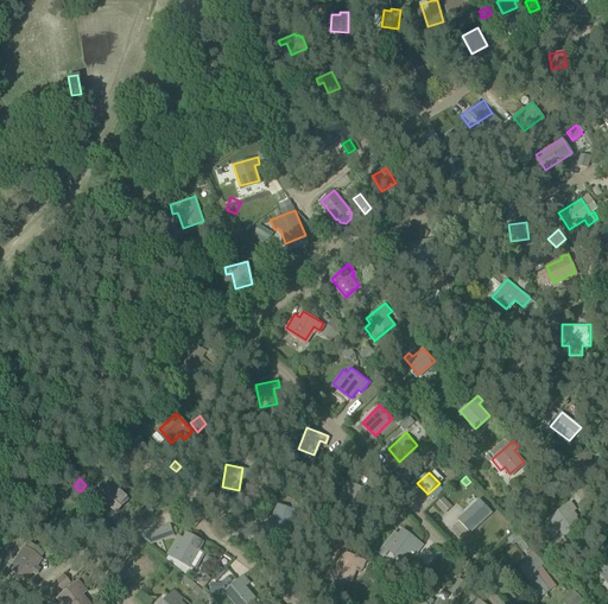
[(114,509),(125,497),(116,490),(119,488),(112,482),(96,500),(102,506),(106,502),(114,509)]
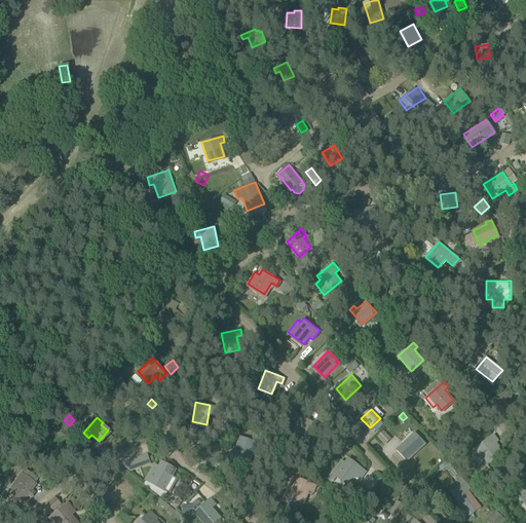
[(318,424),(300,417),(293,435),(307,440),(312,427),(316,430),(318,424)]
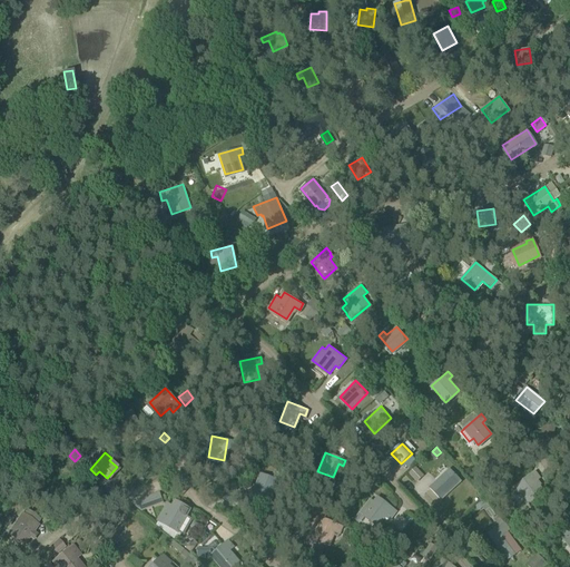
[(408,471),(414,478),(422,471),(415,465),(408,471)]
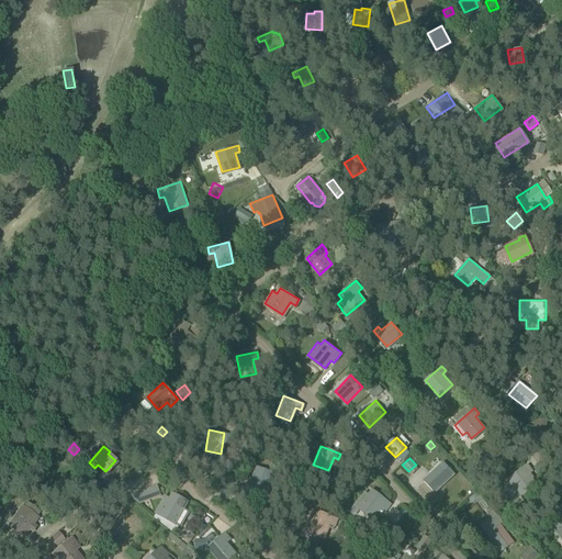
[(453,472),(442,461),(424,479),(435,491),(453,472)]
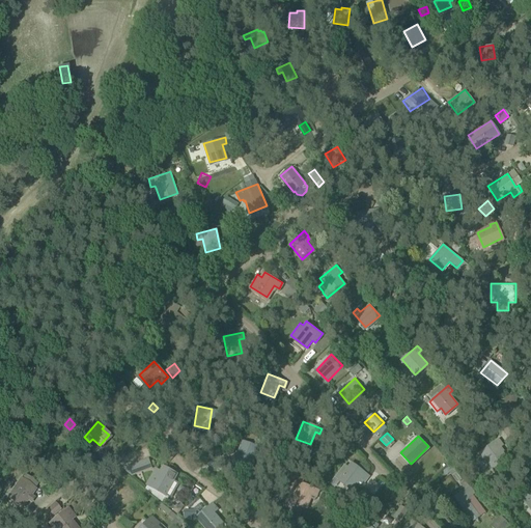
[(502,443),(498,438),(480,451),(493,468),(506,457),(498,446),(502,443)]
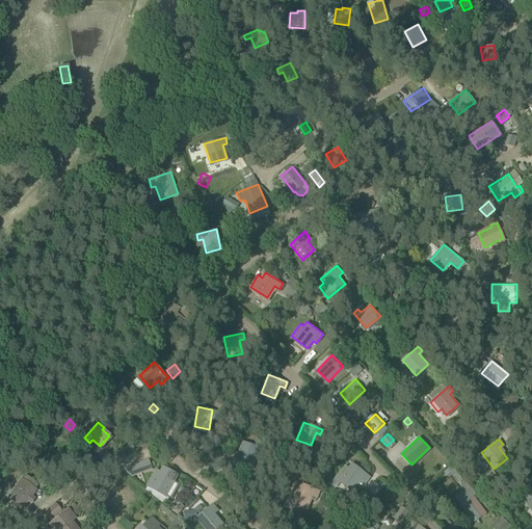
[(251,466),(259,446),(244,441),(237,460),(251,466)]
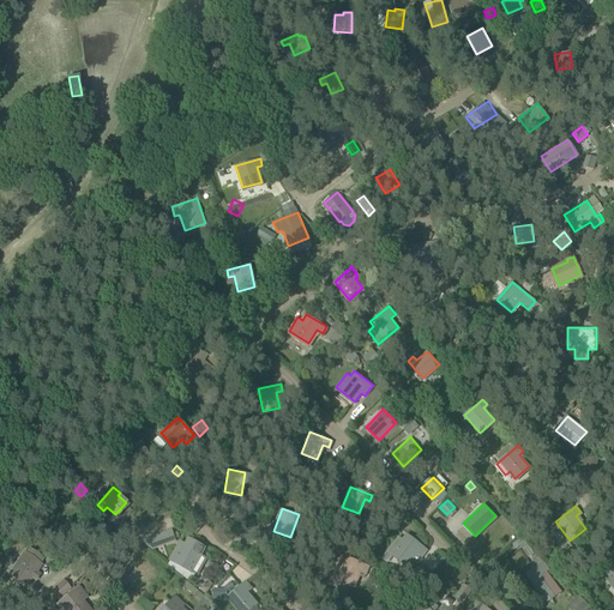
[(148,549),(168,542),(163,530),(143,537),(148,549)]
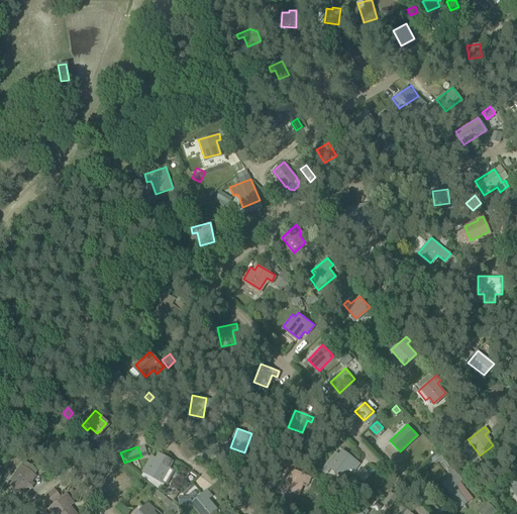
[(339,454),(336,451),(327,464),(343,477),(350,468),(352,470),(358,461),(343,449),(339,454)]
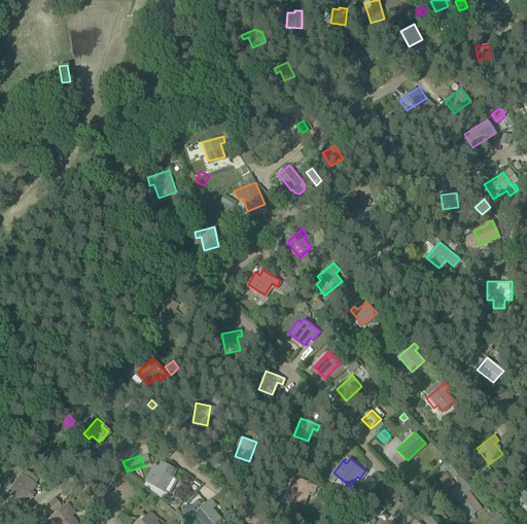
[(435,476),(447,490),(455,484),(444,469),(449,465),(446,460),(438,466),(442,470),(435,476)]
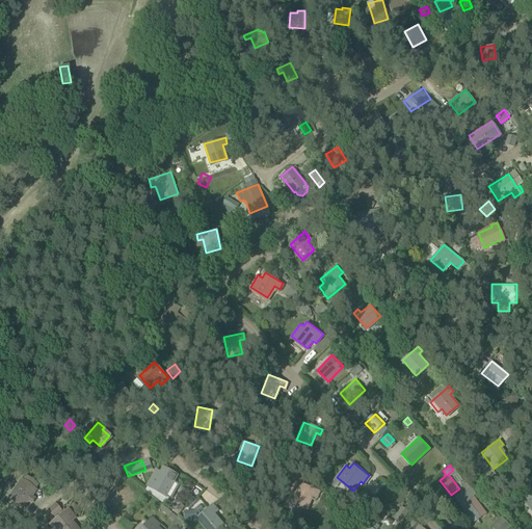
[(177,475),(163,468),(160,473),(156,471),(149,483),(170,496),(178,483),(174,480),(177,475)]
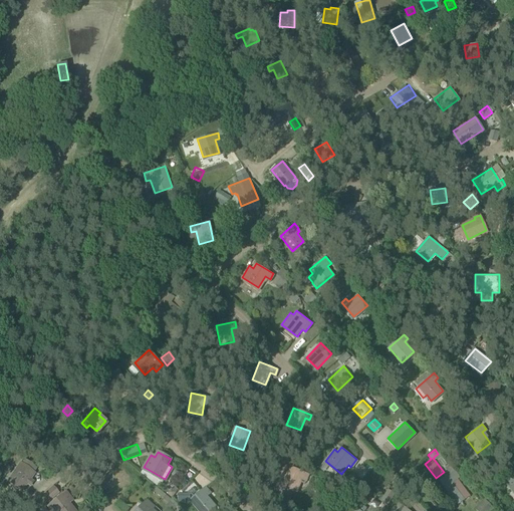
[(21,464),(20,463),(9,479),(22,488),(33,472),(32,471),(34,467),(24,460),(21,464)]
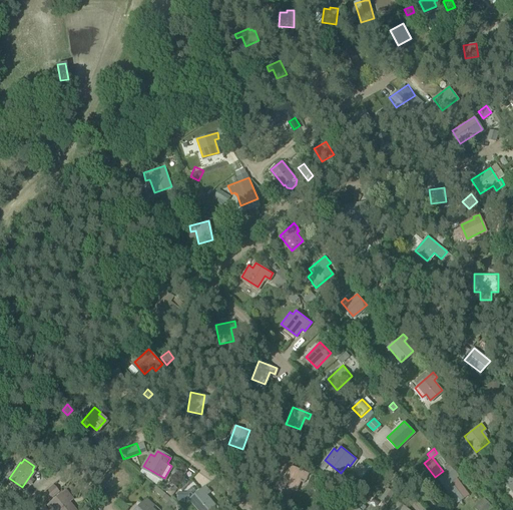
[(308,471),(286,462),(278,481),(296,488),(300,479),(304,481),(308,471)]
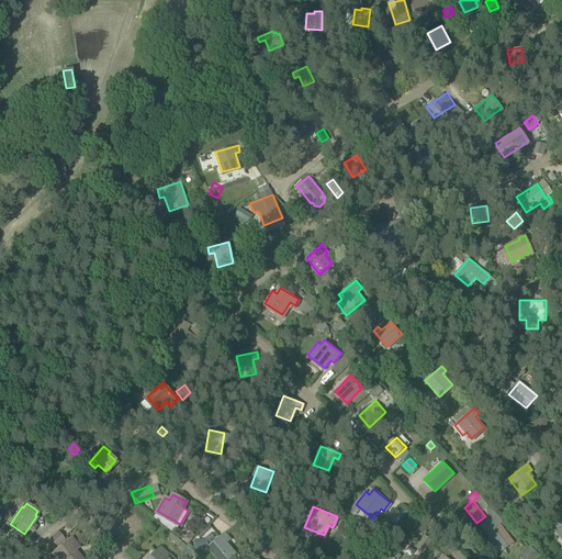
[(481,526),(501,550),(515,540),(501,522),(504,520),(491,507),(486,511),(493,517),(481,526)]
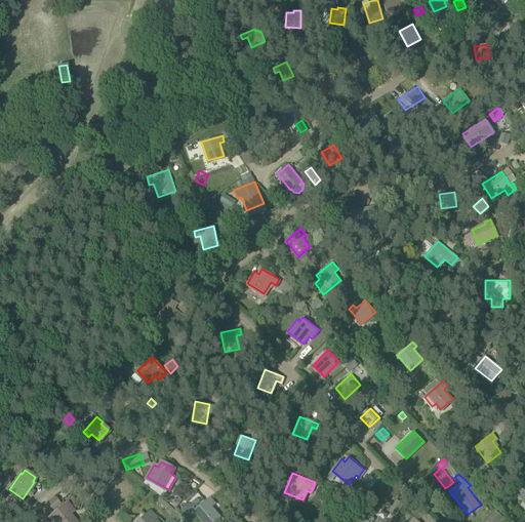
[(524,482),(515,490),(524,504),(524,482)]
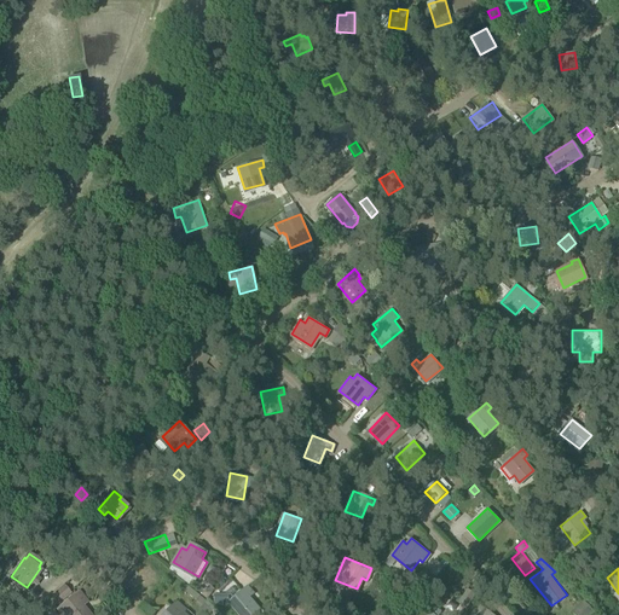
[(187,591),(191,595),(195,590),(178,576),(174,582),(186,592),(187,591)]
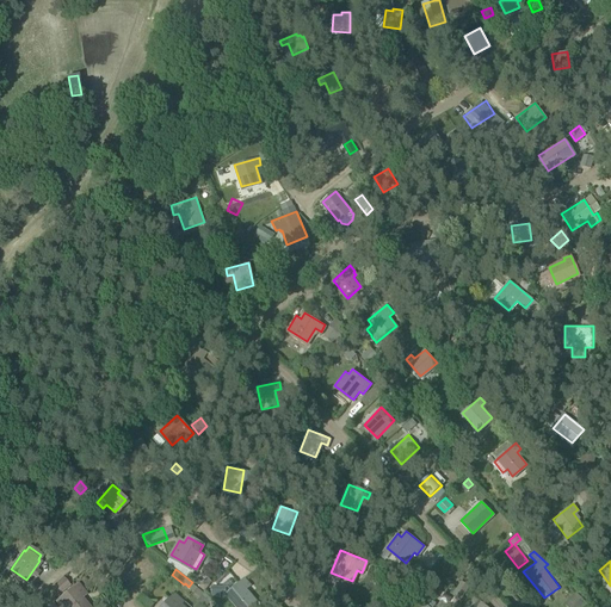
[(205,589),(213,580),(208,576),(205,580),(202,580),(198,577),(195,581),(205,589)]
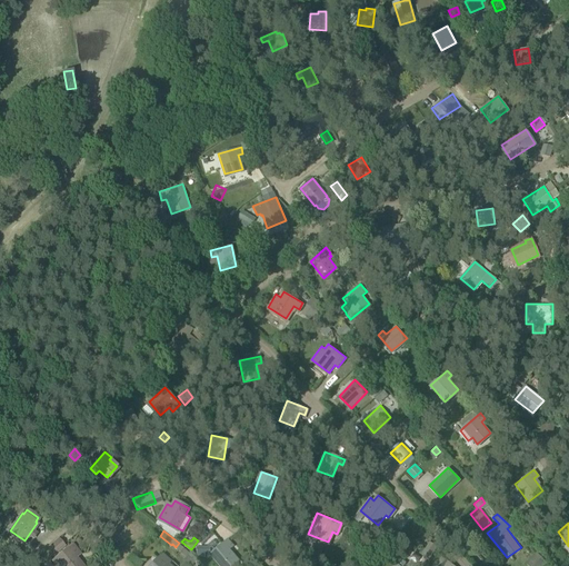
[(228,538),(211,553),(222,565),(228,565),(238,558),(228,547),(232,544),(228,538)]
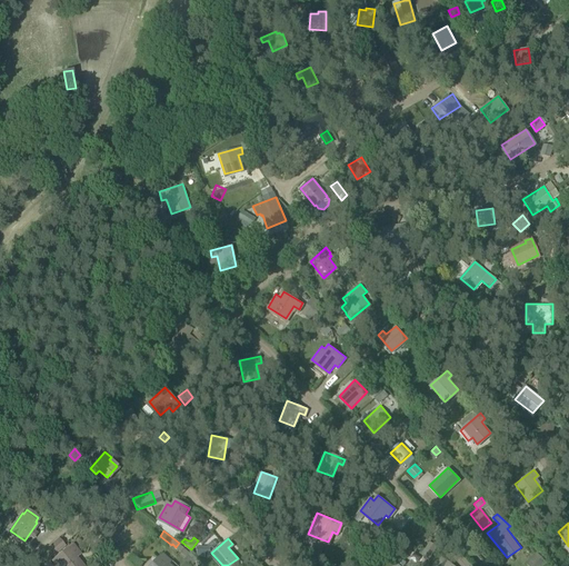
[(429,557),(437,546),(430,542),(422,553),(429,557)]
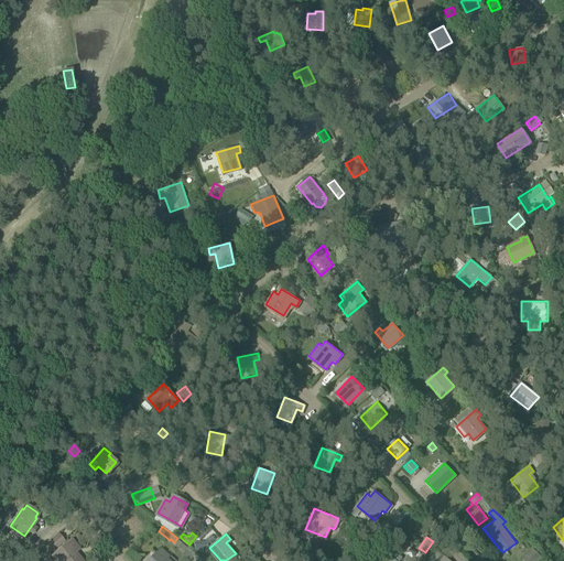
[(58,560),(79,560),(82,560),(74,551),(78,548),(72,540),(54,554),(58,560)]
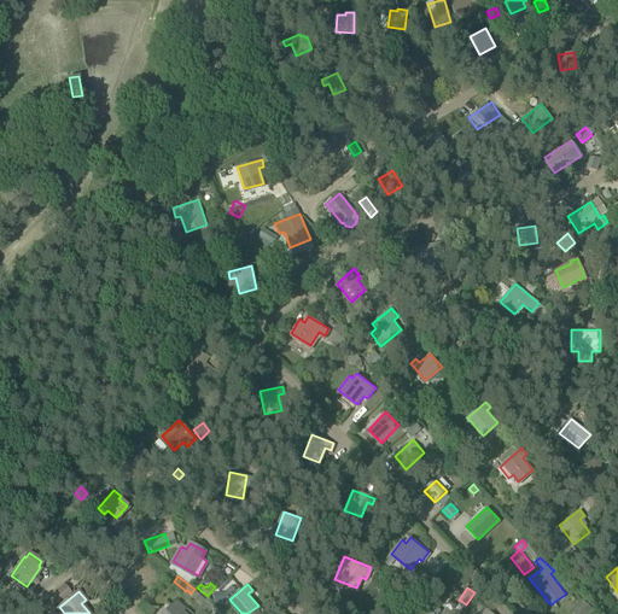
[(208,613),(215,604),(207,597),(196,610),(196,613),(208,613)]
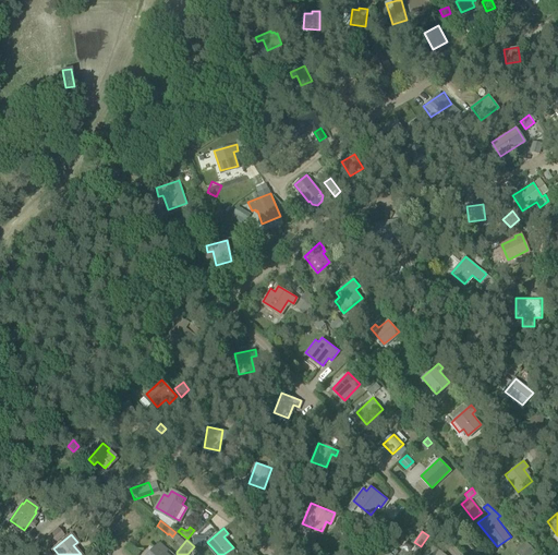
[(167,549),(160,543),(149,554),(168,554),(165,552),(167,549)]
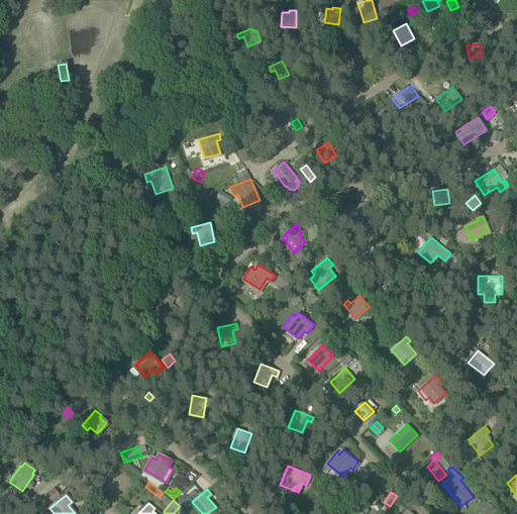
[(369,513),(357,505),(350,513),(369,513)]
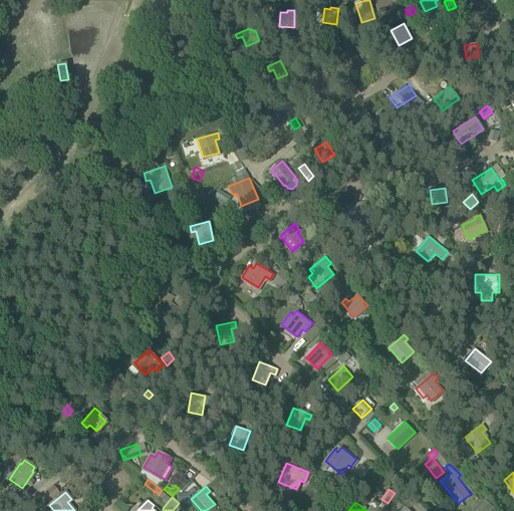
[(410,510),(398,502),(392,510),(410,510)]
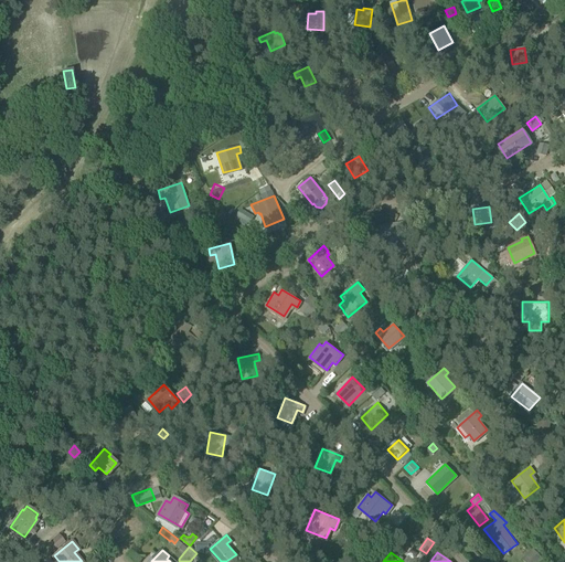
[(537,552),(528,561),(537,561),(543,558),(537,552)]
